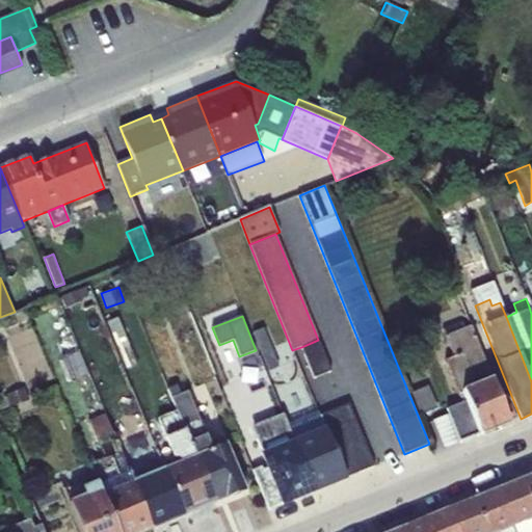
[(117,317),(106,321),(118,350),(130,346),(117,317)]
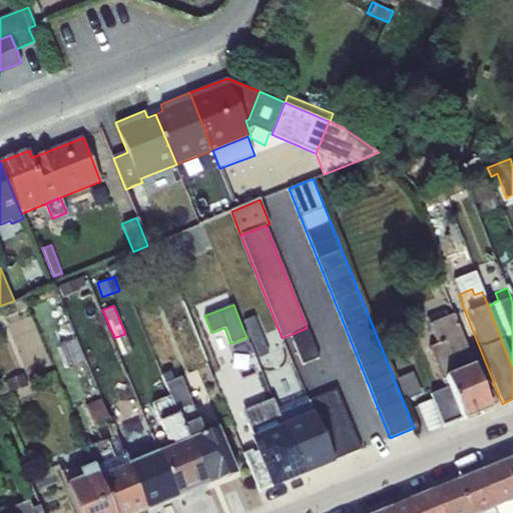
[(490,405),(453,315),(447,317),(444,311),(428,318),(430,324),(429,324),(436,344),(429,347),(442,380),(446,378),(450,387),(430,394),(432,400),(444,427),(481,412),(480,409),(490,405)]
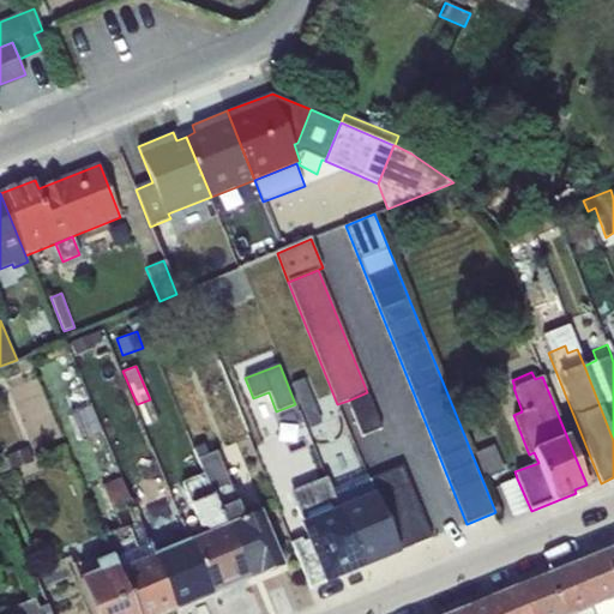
[(304,377),(292,381),(309,427),(321,423),(304,377)]
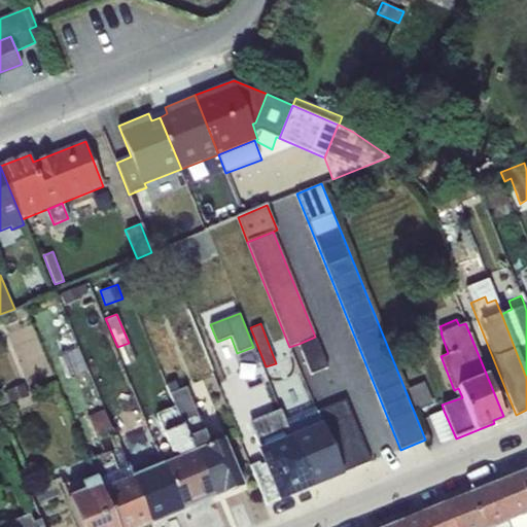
[(327,367),(315,337),(299,344),(311,375),(327,367)]
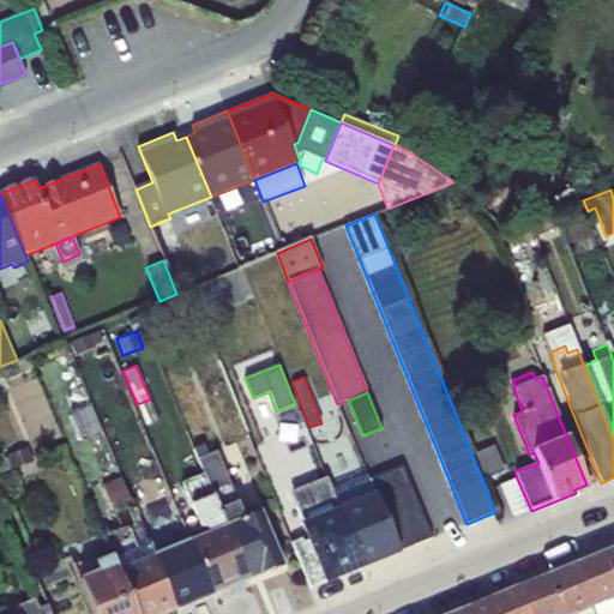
[(92,401),(70,409),(82,443),(104,434),(92,401)]
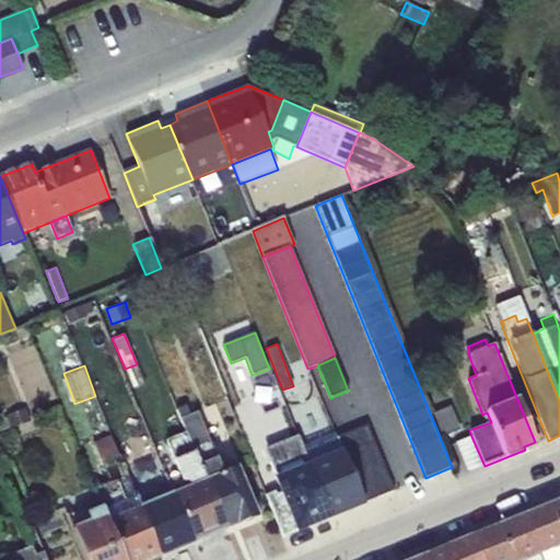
[(176,410),(185,431),(228,529),(257,517),(234,461),(221,466),(198,411),(190,413),(187,406),(176,410)]
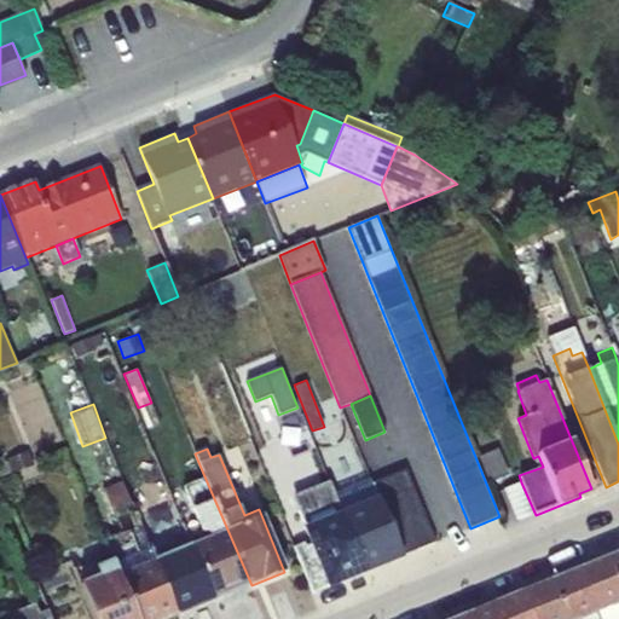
[(498,449),(479,457),(490,484),(509,475),(498,449)]
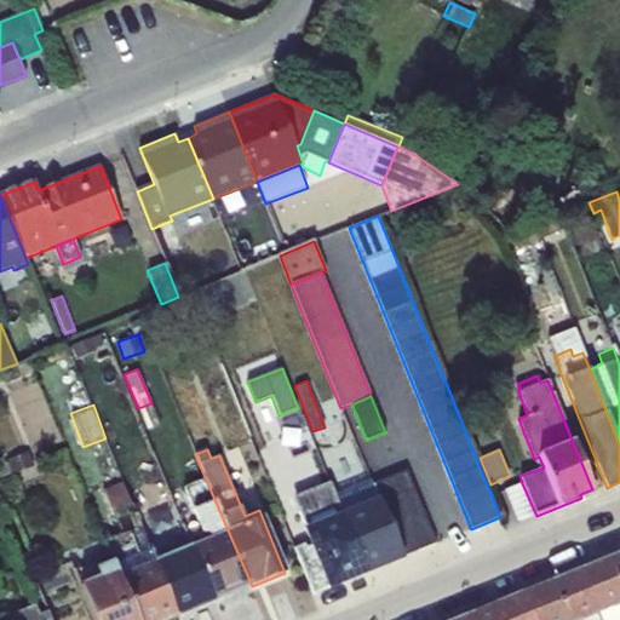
[(7,461),(0,464),(0,488),(7,505),(24,498),(15,474),(34,466),(29,452),(6,460),(7,461)]
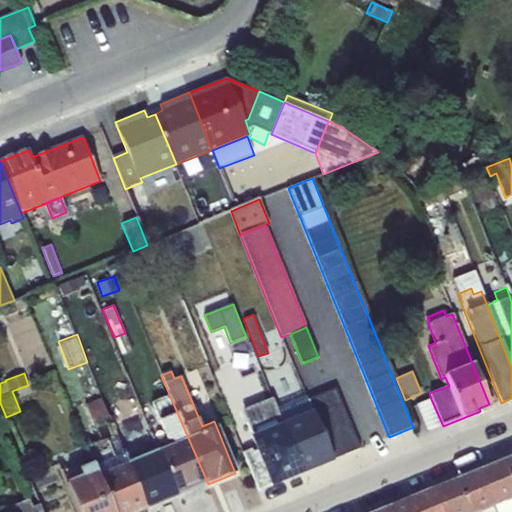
[(307,400),(333,460),(360,449),(335,388),(307,400)]
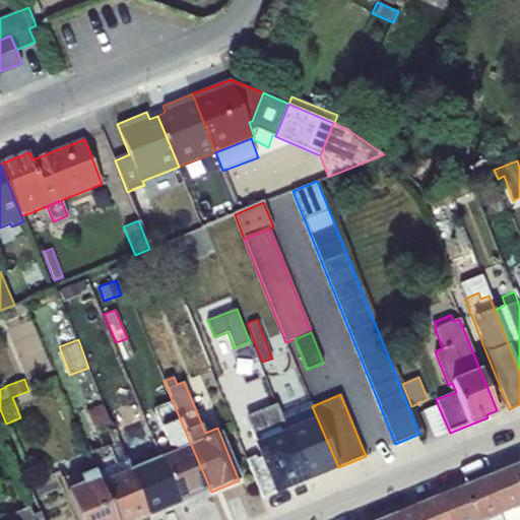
[(160,458),(180,504),(211,492),(172,400),(155,408),(170,448),(175,447),(176,451),(160,458)]
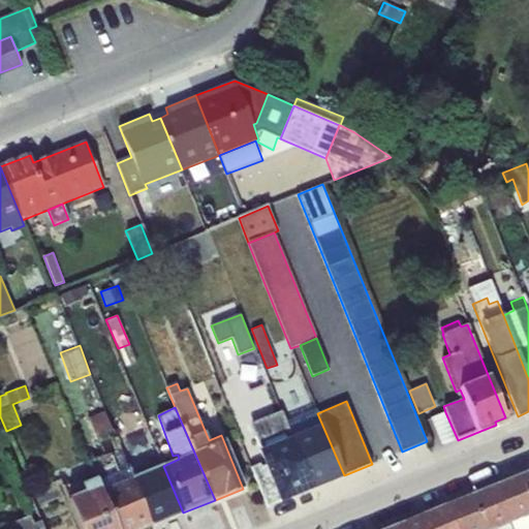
[(286,423),(312,488),(344,475),(317,413),(316,410),(286,423)]
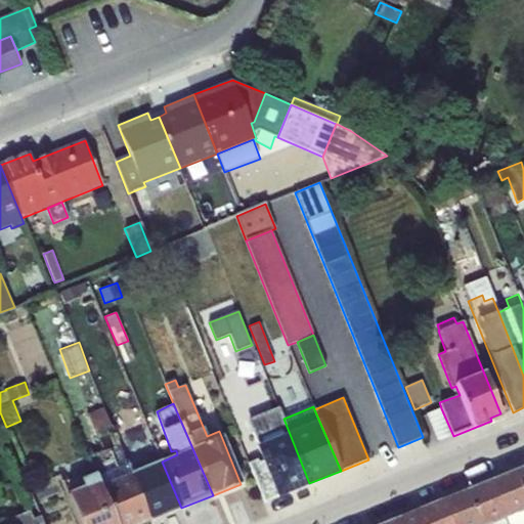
[(92,469),(94,475),(115,523),(142,523),(150,521),(130,475),(102,407),(87,415),(102,452),(88,459),(92,469)]
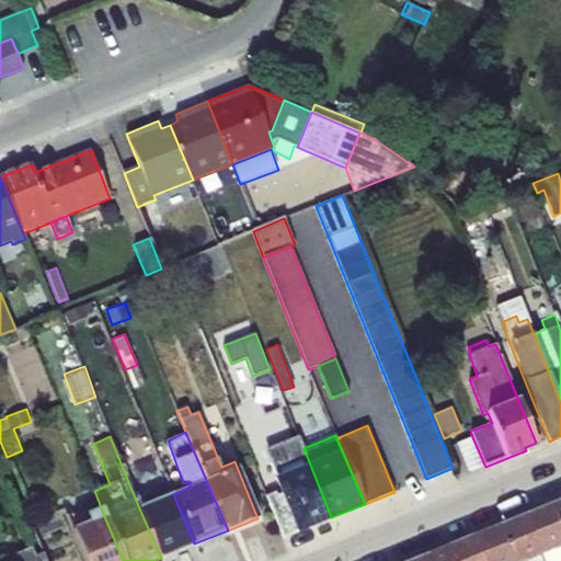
[(283,537),(331,517),(304,448),(298,436),(264,450),(282,491),(266,497),(283,537)]
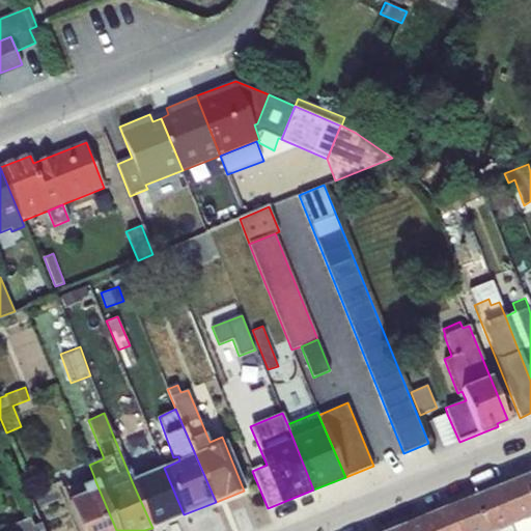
[(443,449),(459,442),(447,414),(431,419),(443,449)]
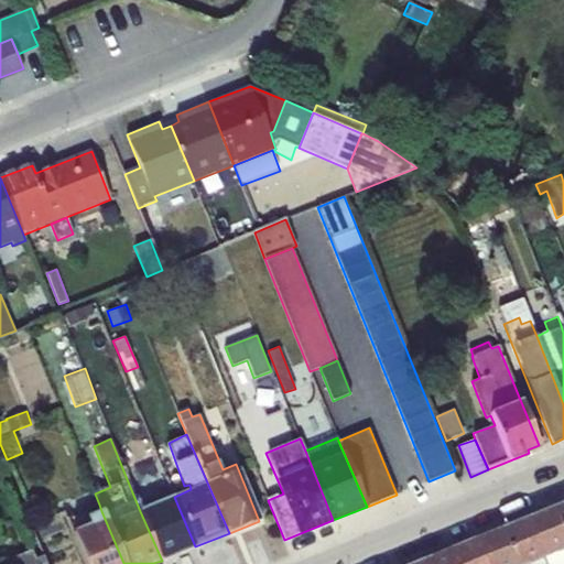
[(140,511),(162,561),(195,546),(174,497),(165,477),(151,483),(160,502),(140,511)]
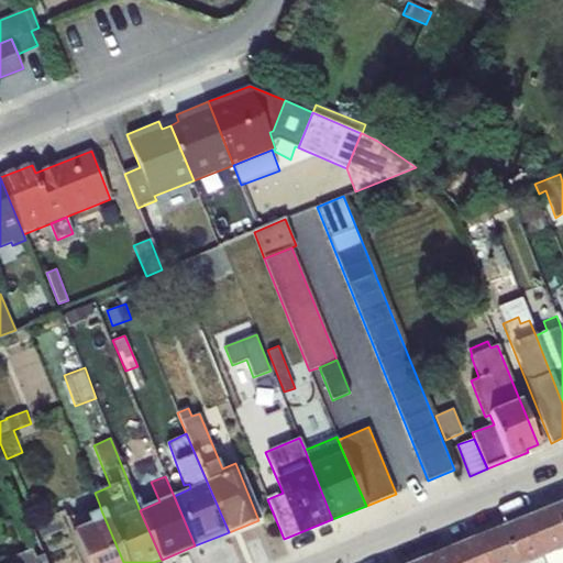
[(562,503),(553,507),(562,532),(562,503)]
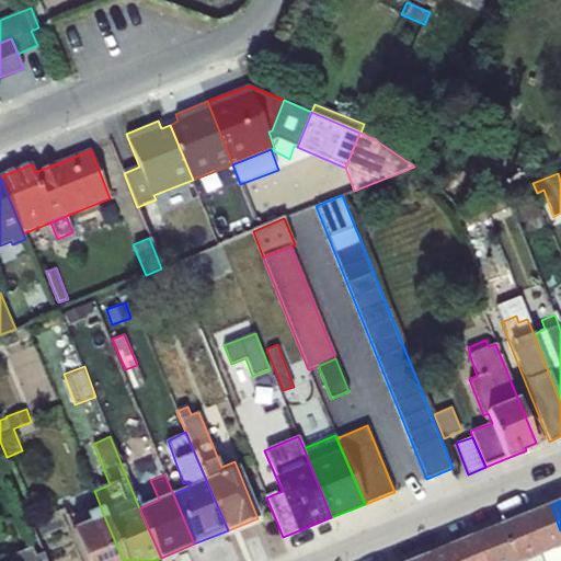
[(67,514),(73,528),(89,523),(86,515),(101,508),(99,502),(67,514)]
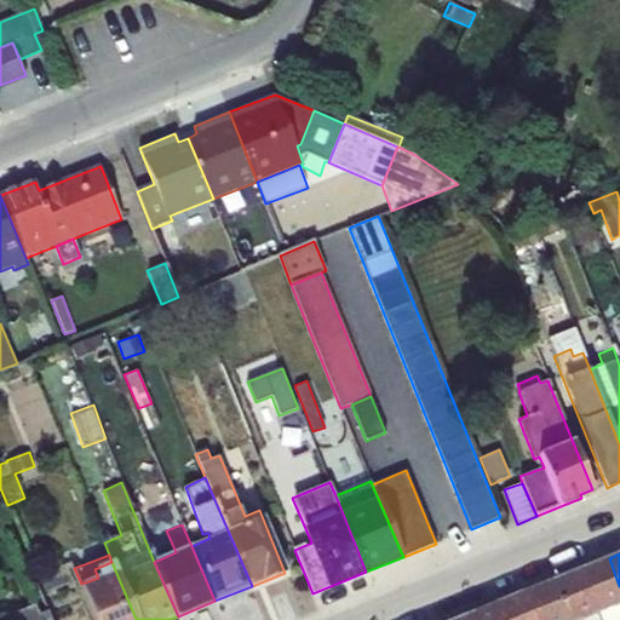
[(619,619),(619,586),(609,558),(580,570),(600,619),(619,619)]
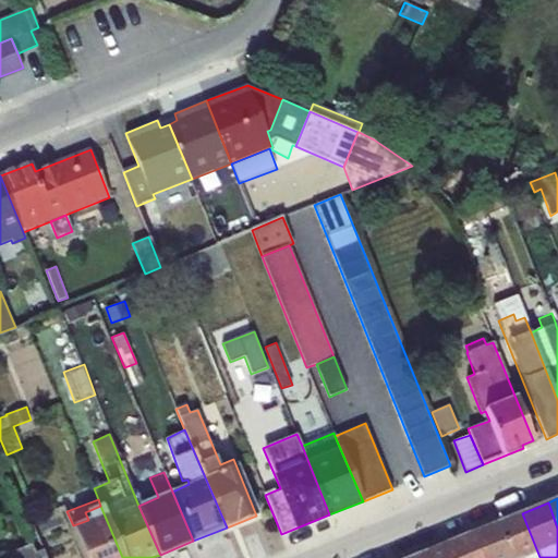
[(73,525),(85,557),(122,557),(100,506),(85,512),(88,520),(73,525)]
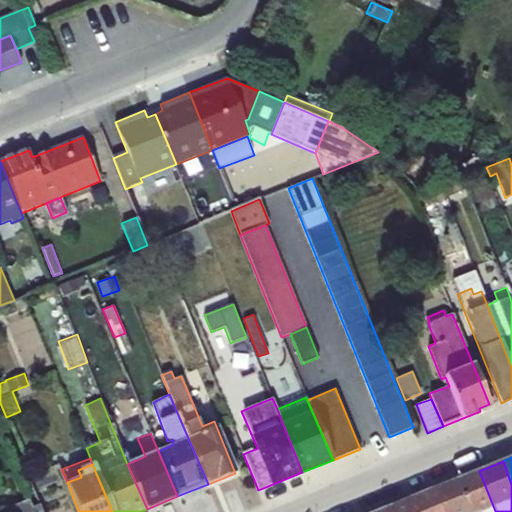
[(495,511),(479,471),(455,480),(468,511),(495,511)]
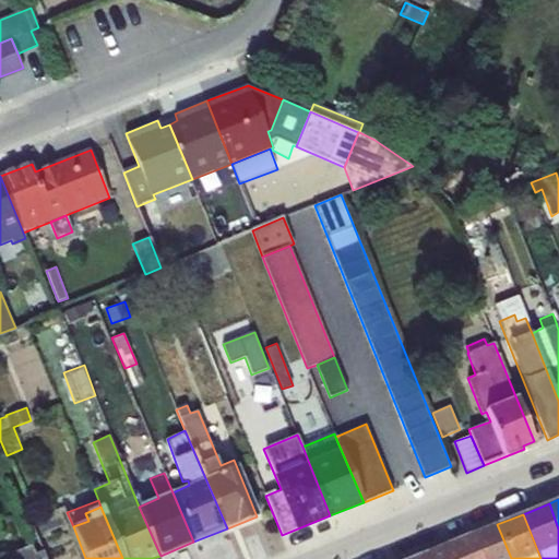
[(511,558),(497,524),(472,535),(480,558),(511,558)]
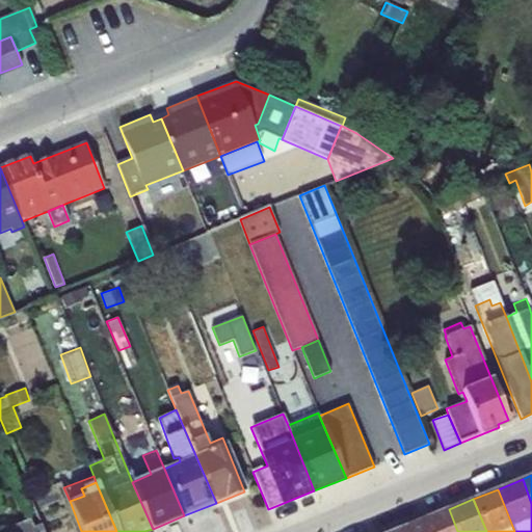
[(457,531),(449,509),(424,519),(429,531),(457,531)]
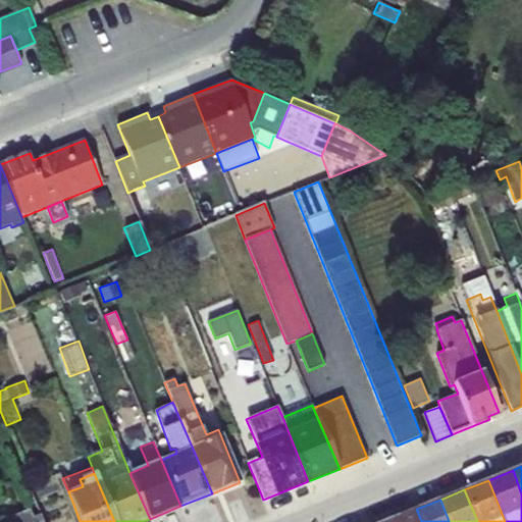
[(42,521),(40,515),(33,517),(30,509),(4,520),(5,521),(42,521)]
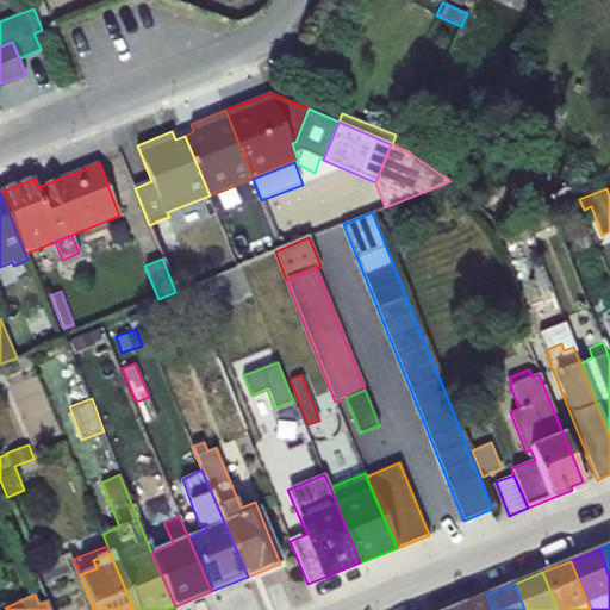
[(492,609),(486,595),(458,607),(459,609),(492,609)]
